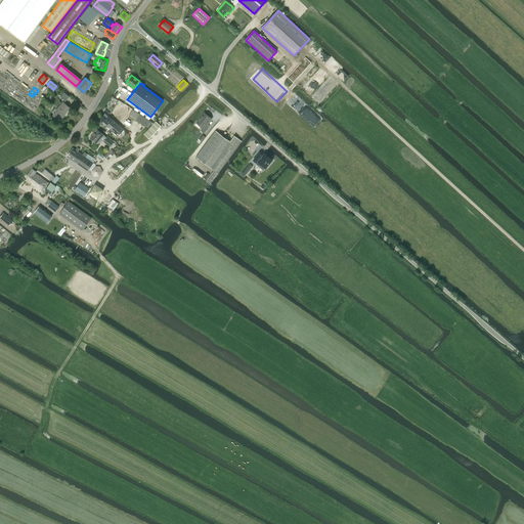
[(66,101),(69,97),(70,96),(64,92),(60,97),(66,101)]
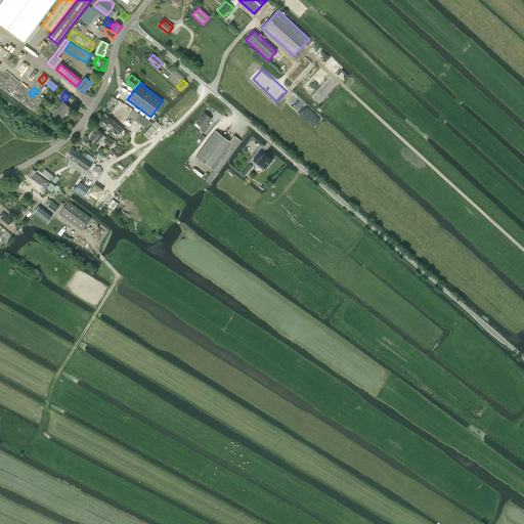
[(56,112),(53,116),(59,121),(62,118),(62,117),(70,107),(63,102),(55,112),(56,112)]
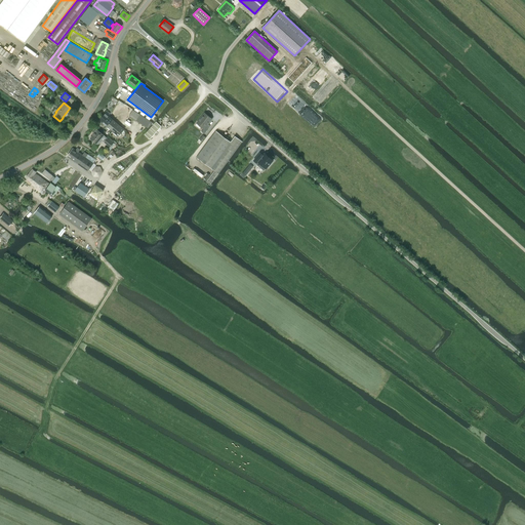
[(129,116),(134,120),(138,114),(133,110),(129,116)]
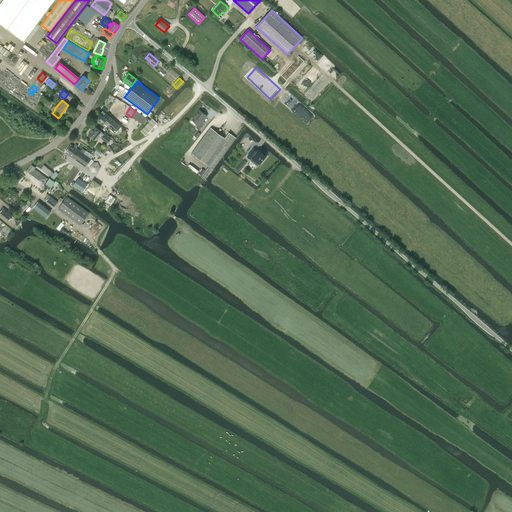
[(102,110),(97,117),(104,123),(110,117),(105,113),(107,111),(104,108),(102,110)]
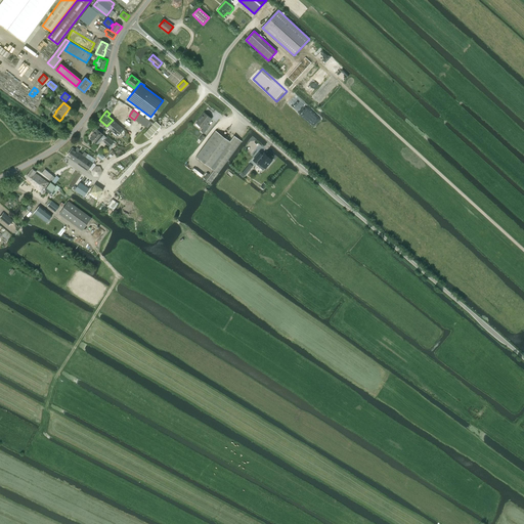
[(204,113),(195,123),(203,129),(201,131),(204,134),(207,130),(204,128),(212,119),(204,113)]
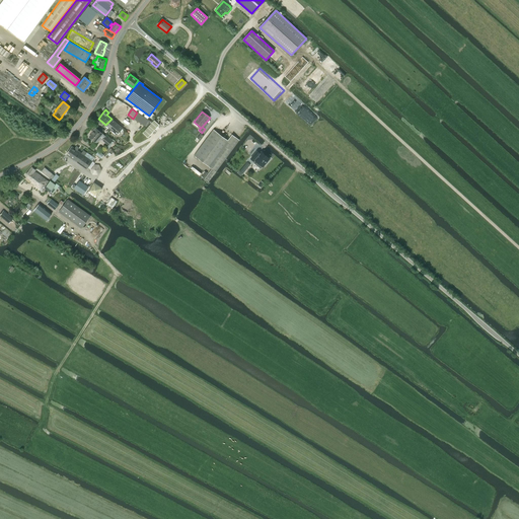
[(137,113),(133,119),(139,123),(143,117),(137,113)]
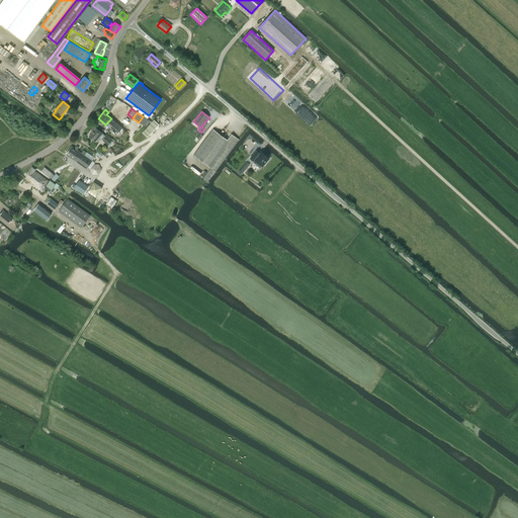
[(143,116),(139,122),(145,125),(146,126),(151,121),(149,119),(143,116)]
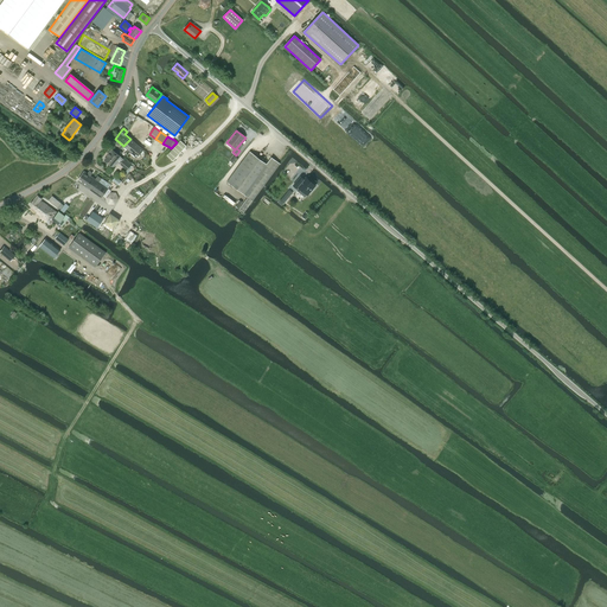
[(131,139),(123,146),(127,149),(134,141),(131,139)]
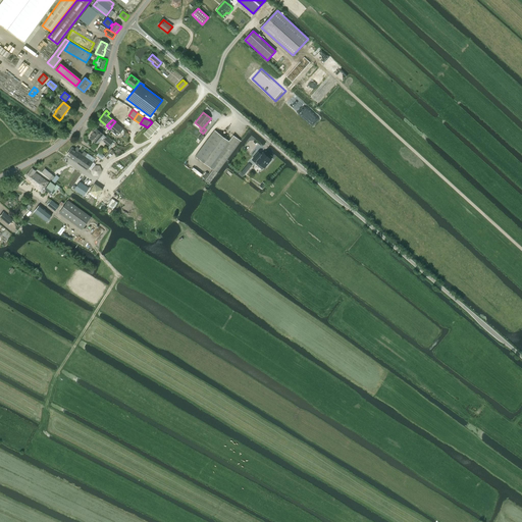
[(154,121),(144,134),(149,139),(160,125),(155,120),(154,121)]
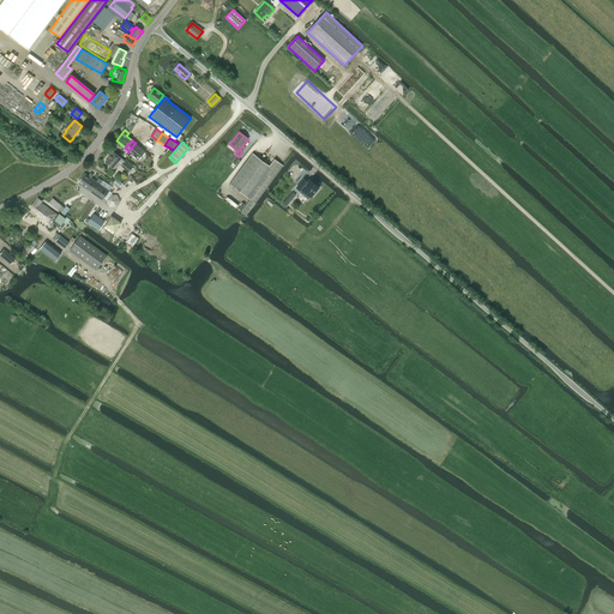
[(145,151),(136,143),(128,151),(138,160),(145,151)]
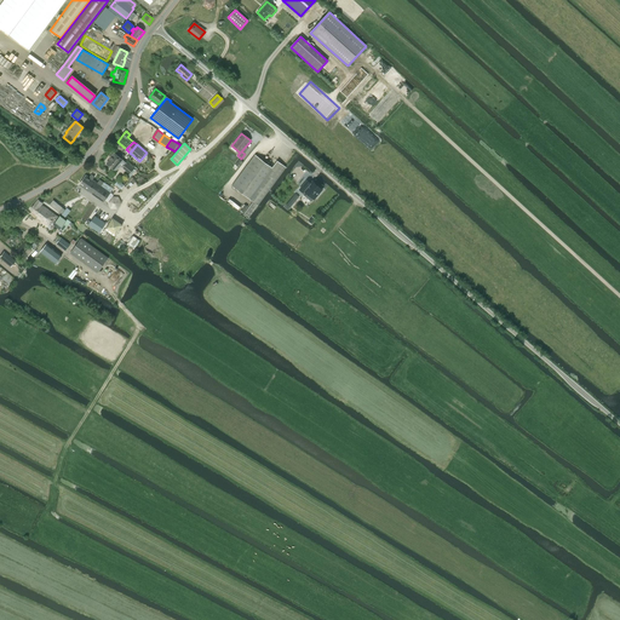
[(112,158),(107,164),(114,170),(115,170),(115,171),(116,171),(116,170),(118,170),(120,166),(122,167),(126,162),(124,161),(125,160),(122,158),(121,159),(114,153),(110,156),(112,158)]
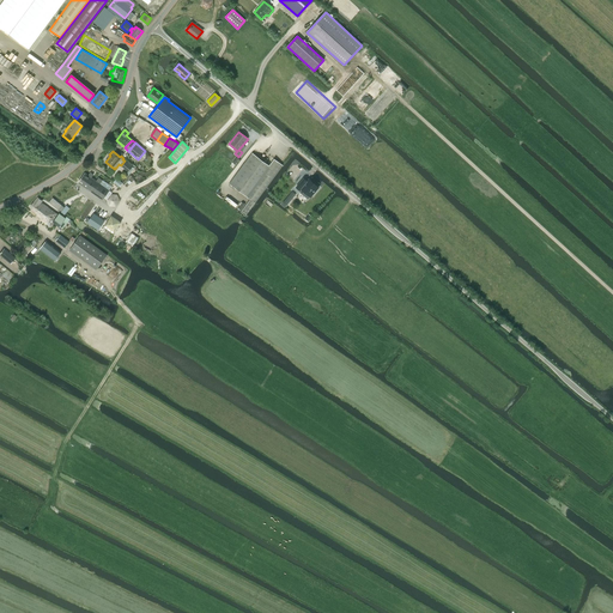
[(252,153),(230,183),(250,199),(242,211),(246,214),(252,207),(255,202),(278,171),(281,167),(283,165),(274,159),(269,165),(253,153),(252,153)]
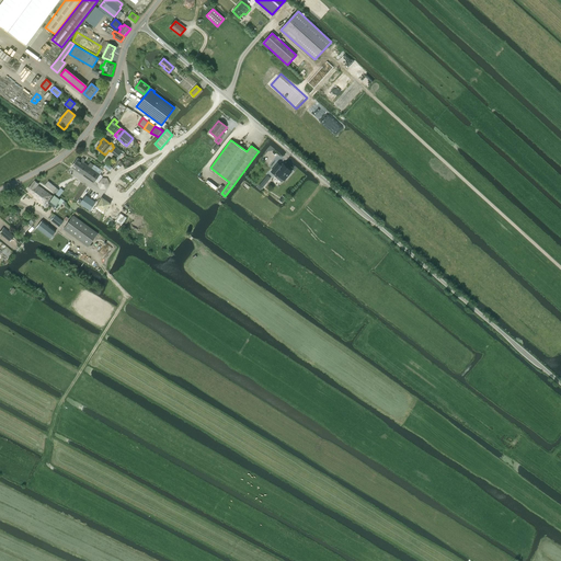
[(121,152),(114,147),(111,151),(117,157),(121,152)]
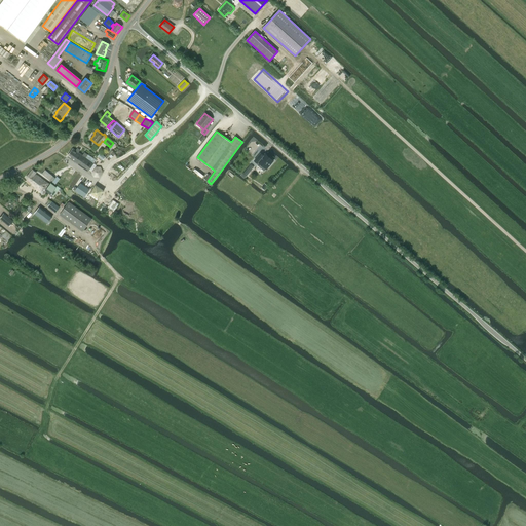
[(67,156),(78,164),(85,154),(84,153),(82,155),(73,149),(67,156)]
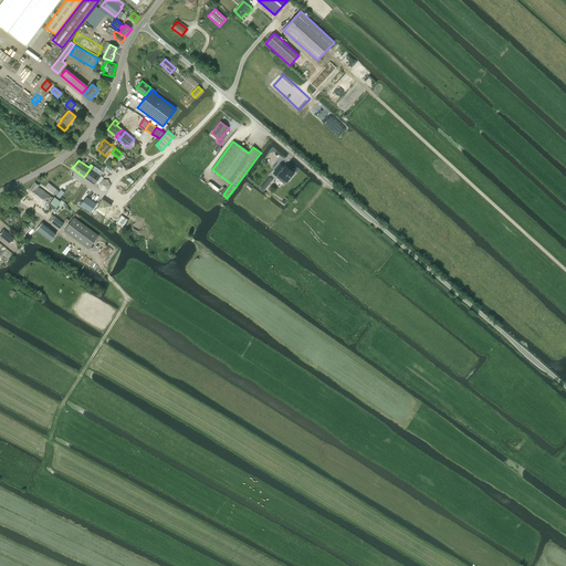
[(287,181),(294,174),(285,166),(283,168),(280,165),(273,173),(278,176),(279,175),(287,181)]
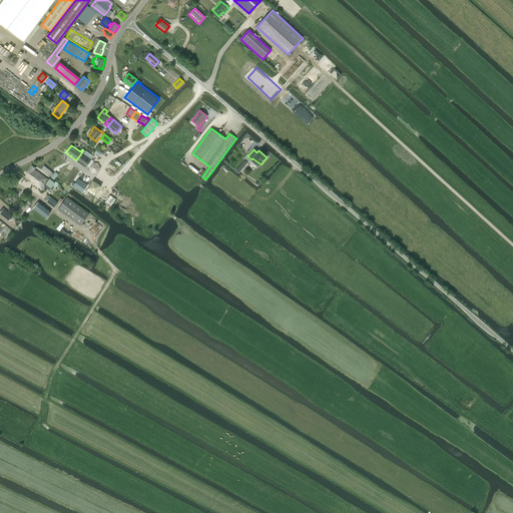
[(83,150),(76,160),(85,167),(88,169),(89,167),(91,172),(96,173),(97,173),(100,168),(98,163),(97,162),(92,162),(90,161),(91,159),(93,156),(90,154),(88,152),(86,155),(83,154),(85,151),(83,150)]
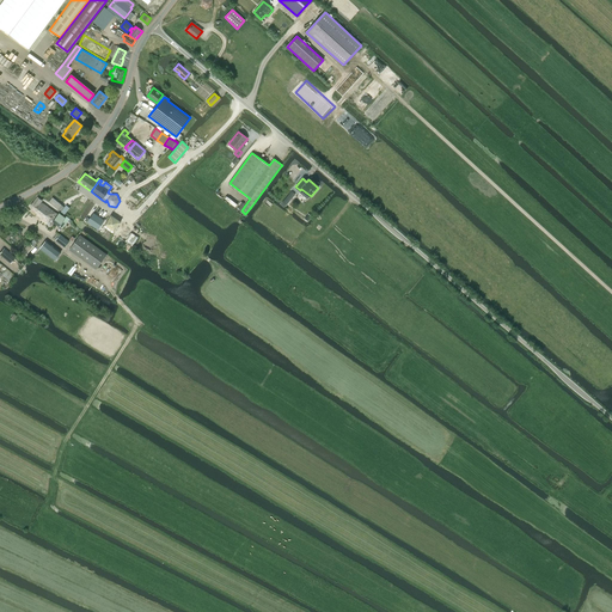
[(292,191),(281,203),(281,204),(285,207),(295,194),(292,191)]
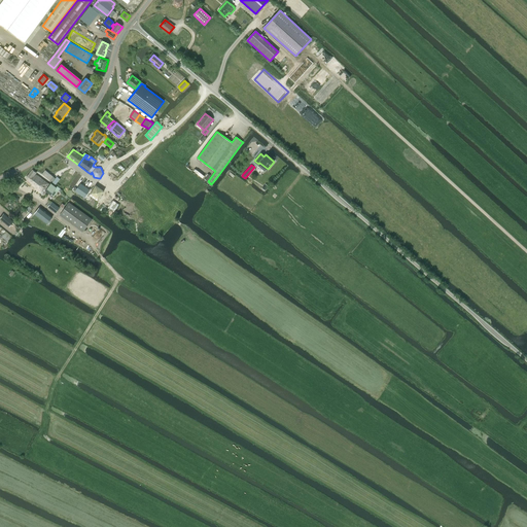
[(34,187),(35,188),(38,183),(37,183),(41,178),(35,174),(36,172),(32,170),(29,173),(26,178),(32,183),(31,184),(34,186),(34,187)]
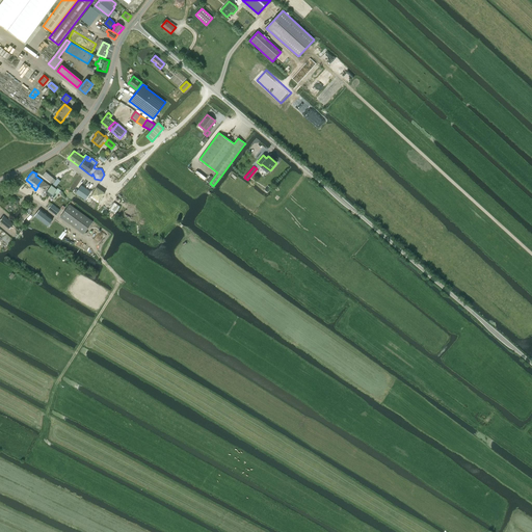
[(43,176),(51,182),(53,184),(56,180),(54,178),(46,171),(43,176)]
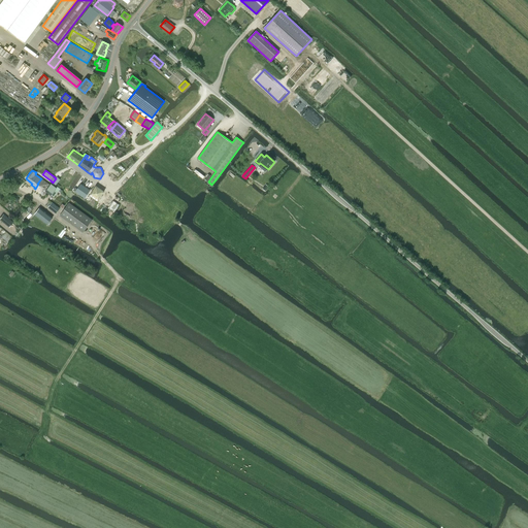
[(38,184),(35,189),(41,193),(44,190),(45,191),(51,195),(56,188),(51,184),(50,185),(48,184),(41,178),(37,184),(38,184)]
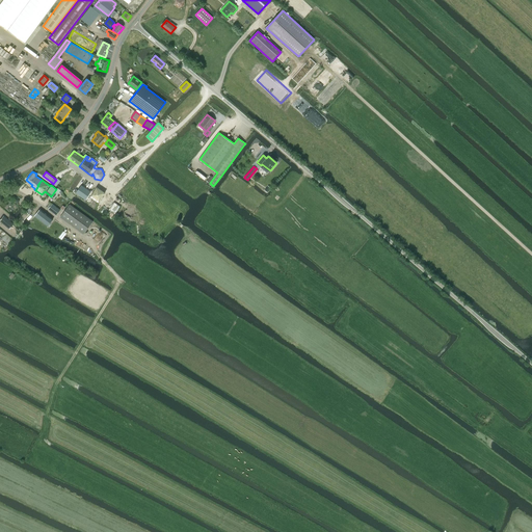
[(76,189),(74,191),(76,193),(85,200),(89,193),(87,192),(88,190),(81,185),(78,190),(76,189)]
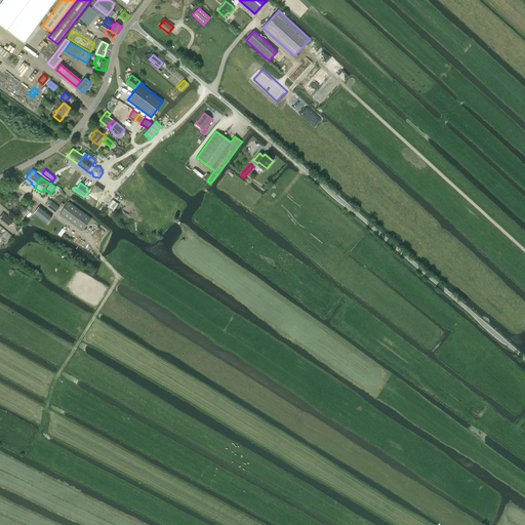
[(95,185),(89,193),(90,193),(89,195),(96,200),(97,199),(104,190),(95,185)]
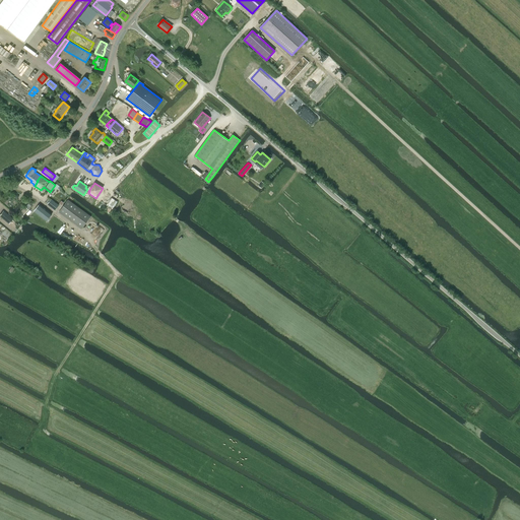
[(58,205),(51,199),(48,204),(55,210),(58,205)]
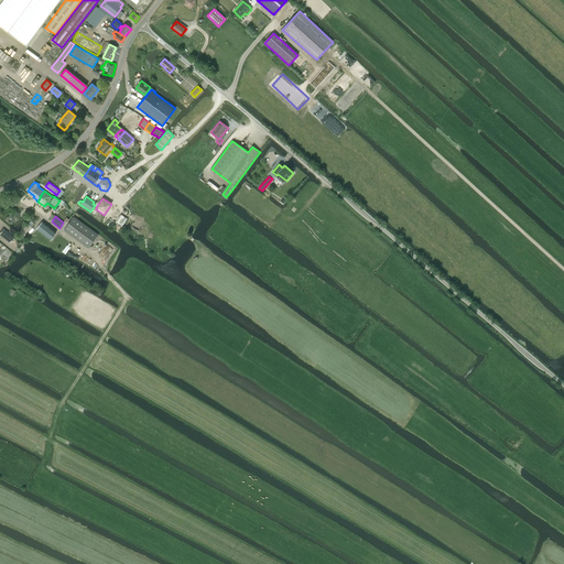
[(89,248),(98,235),(74,217),(64,230),(89,248)]
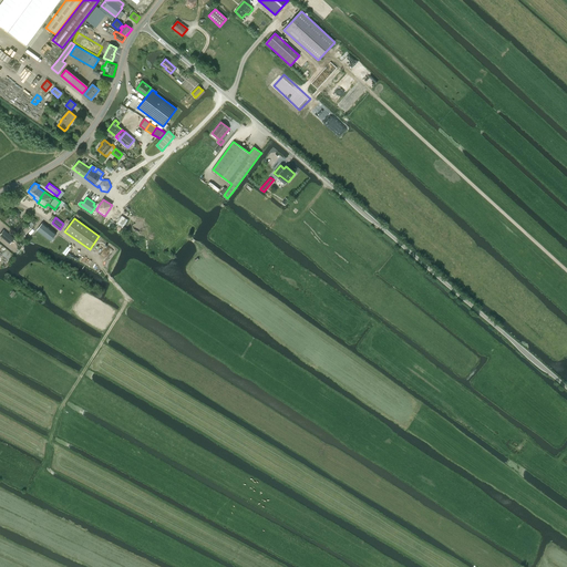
[(31,222),(21,233),(24,236),(31,228),(34,225),(31,222)]
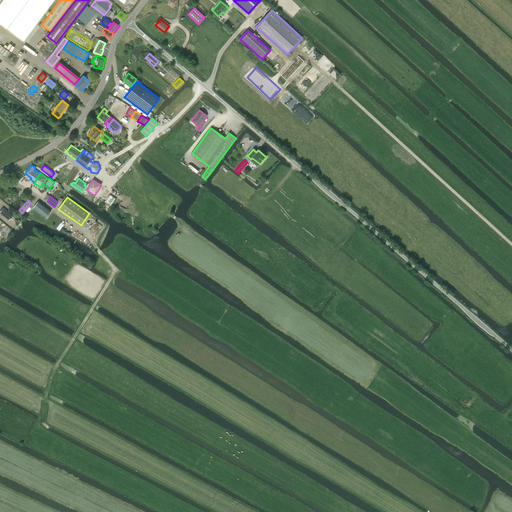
[(33,208),(35,210),(34,211),(41,217),(42,216),(45,218),(51,211),(38,201),(33,208)]
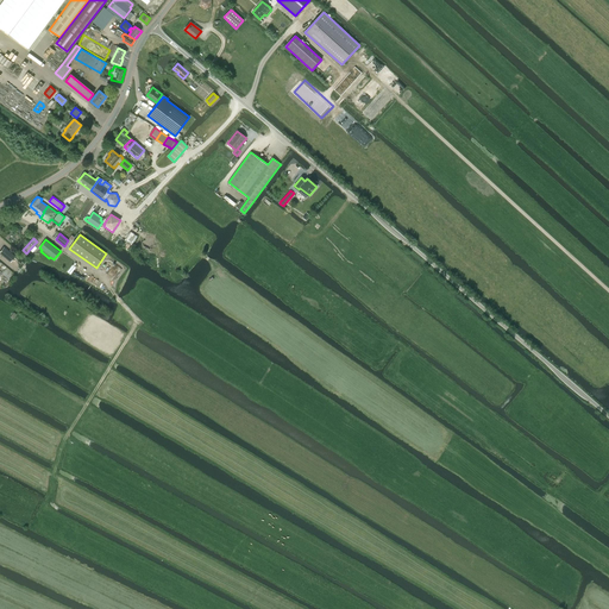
[(4,248),(0,251),(0,253),(10,263),(14,257),(16,257),(10,252),(4,248)]
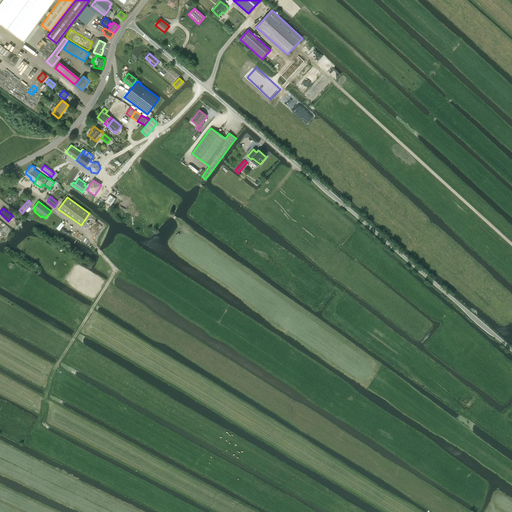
[(55,209),(47,219),(56,226),(64,216),(55,209)]
